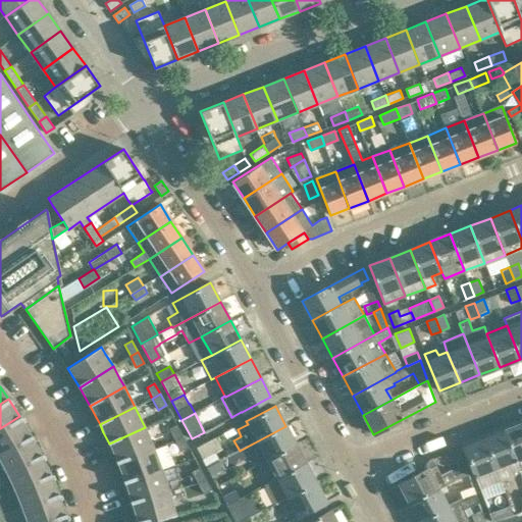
[(0,452),(31,434),(19,416),(0,428),(0,452)]
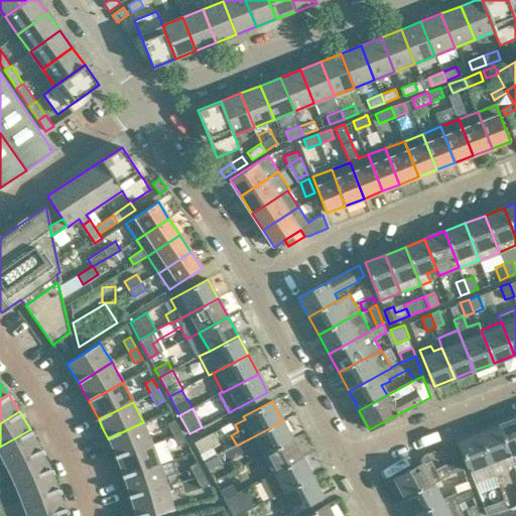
[(515,418),(498,426),(513,465),(515,463),(515,418)]
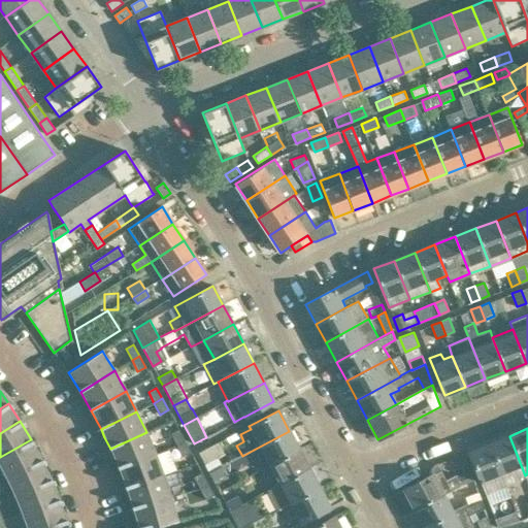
[(178,430),(171,434),(176,446),(185,441),(178,430)]
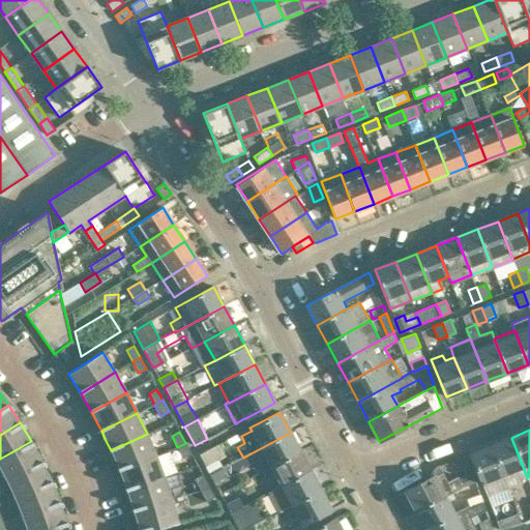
[(271,467),(300,451),(290,433),(255,451),(264,470),(270,467),(271,467)]
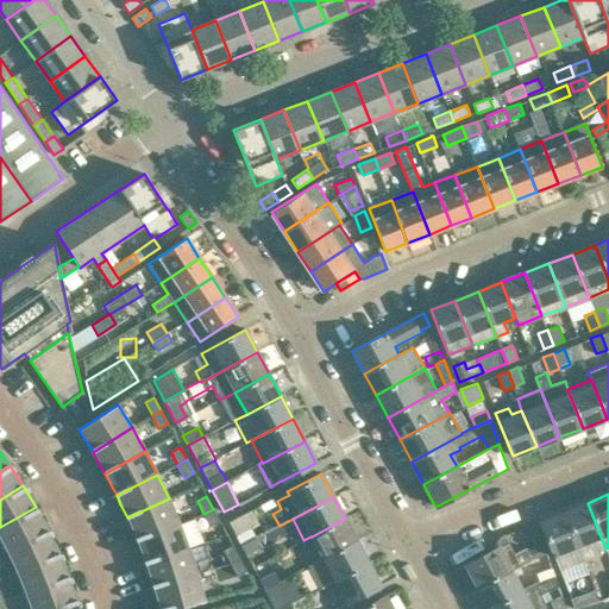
[(174,509),(169,498),(127,518),(133,532),(137,540),(180,523),(174,509)]
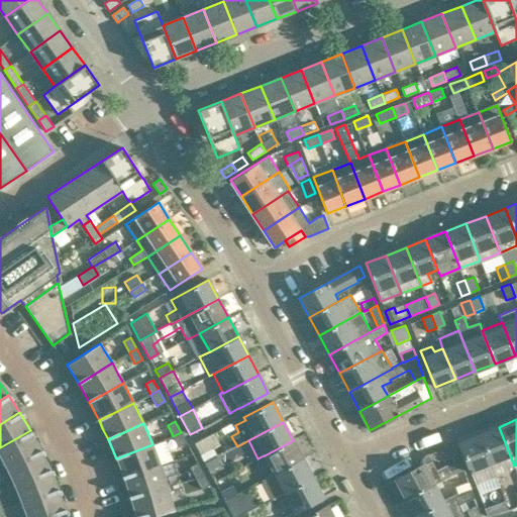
[(514,466),(499,427),(479,434),(495,477),(511,471),(509,468),(514,466)]
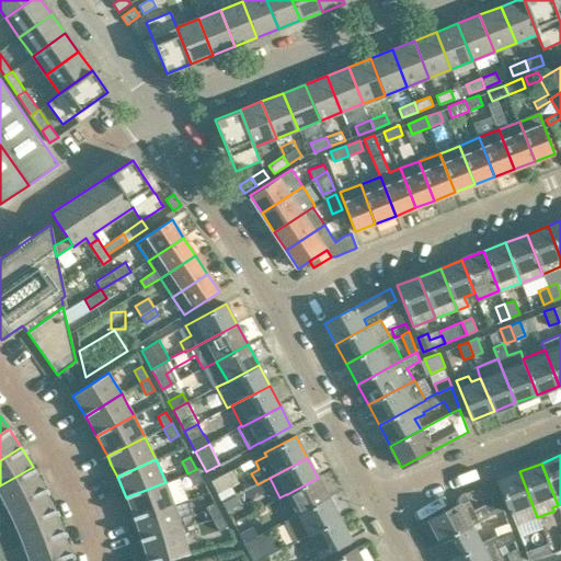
[(45,488),(33,467),(0,485),(0,496),(6,506),(45,488)]
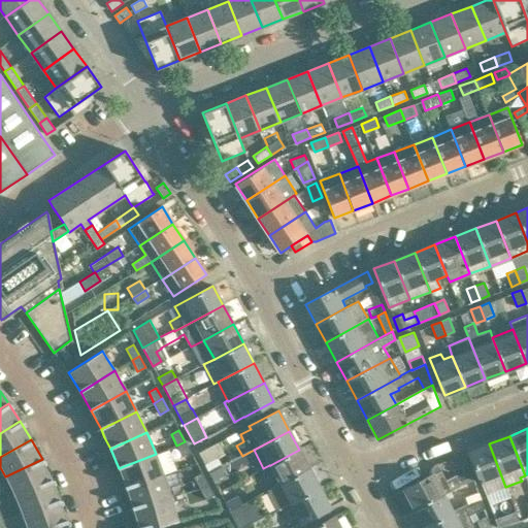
[(185,441),(176,446),(183,457),(191,453),(185,441)]
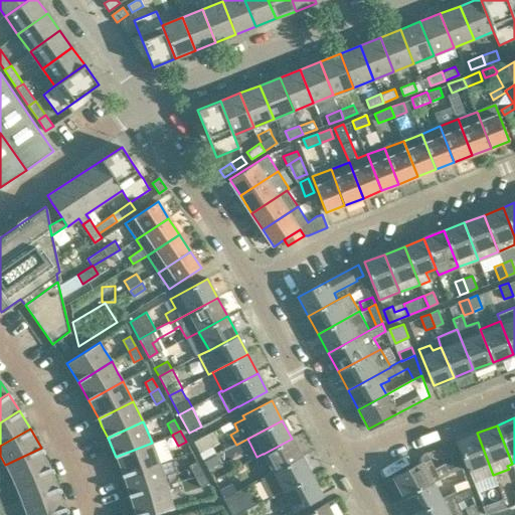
[(493,475),(477,433),(457,441),(473,483),(493,475)]
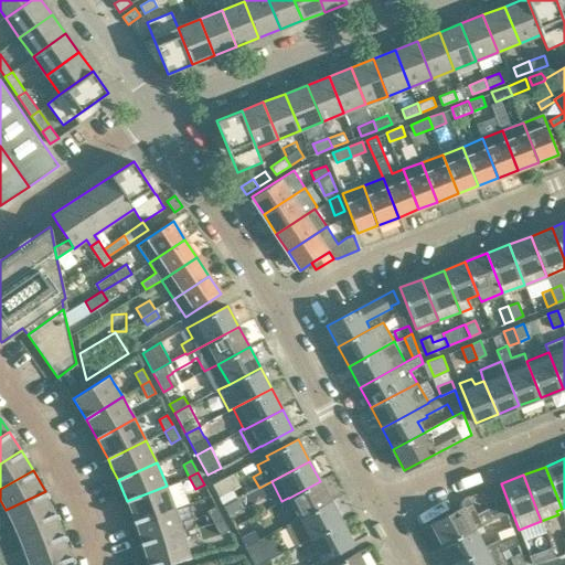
[(217,494),(224,507),(236,500),(259,488),(253,477),(217,494)]
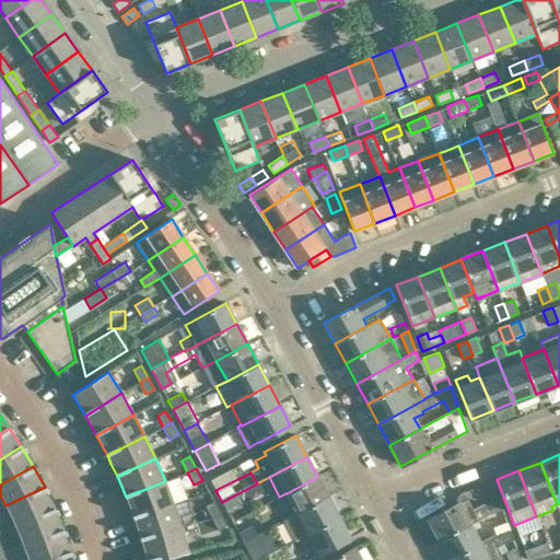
[(327,497),(317,477),(287,493),(296,513),(327,497)]
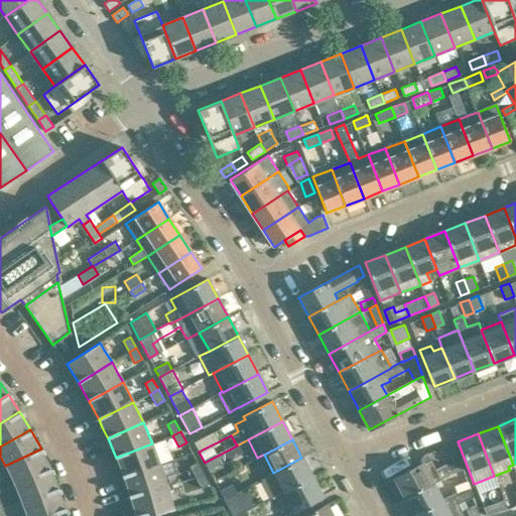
[(155,453),(152,443),(116,458),(120,470),(123,478),(160,465),(155,453)]
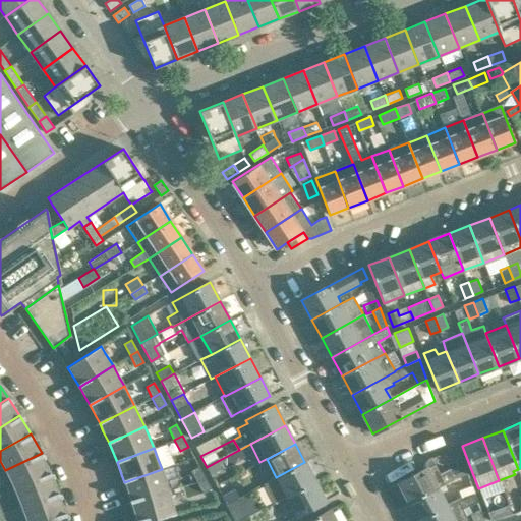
[(50,472),(42,453),(5,470),(13,488),(50,472)]
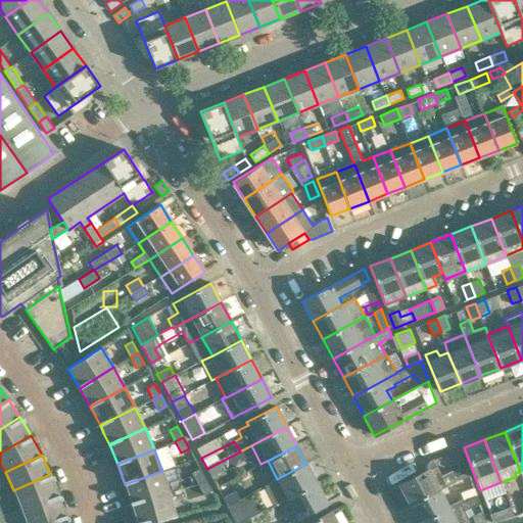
[(452,483),(457,480),(470,476),(466,466),(453,471),(453,469),(442,474),(437,465),(434,460),(431,461),(429,463),(428,464),(427,466),(427,467),(428,470),(399,484),(411,505),(452,483)]
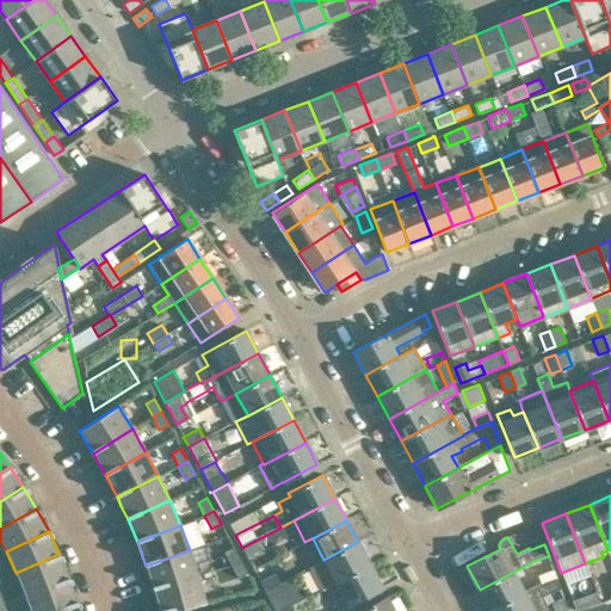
[(260,550),(255,541),(242,548),(247,557),(260,550)]
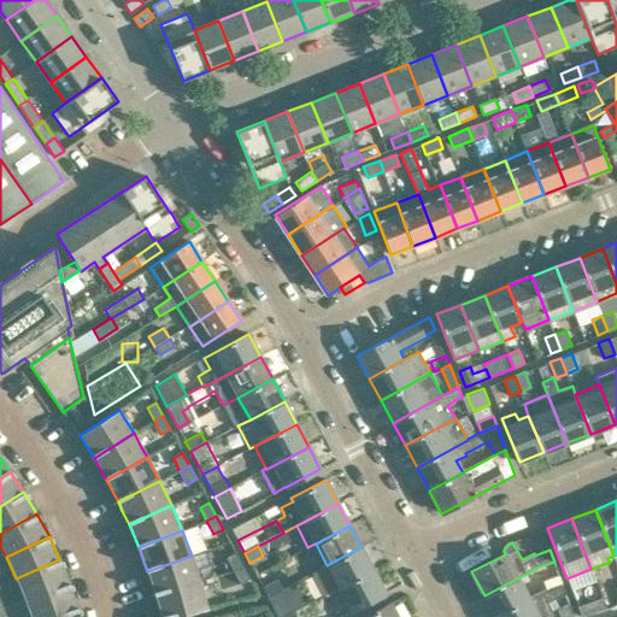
[(374,570),(360,547),(327,565),(312,573),(324,595),(325,594),(327,595),(374,570)]
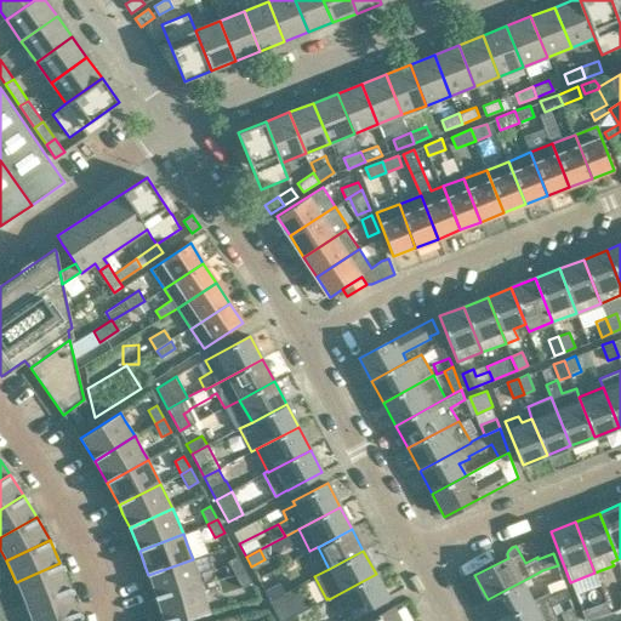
[(238,557),(228,562),(235,575),(244,570),(238,557)]
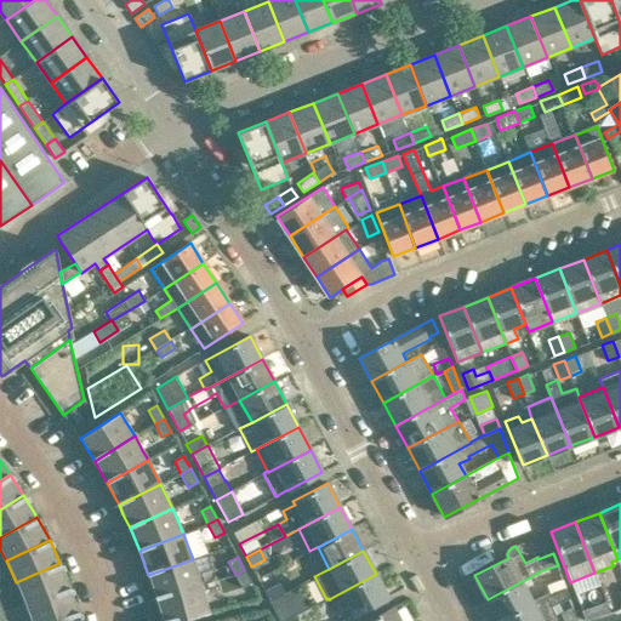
[(201,586),(193,559),(148,575),(155,599),(201,586)]
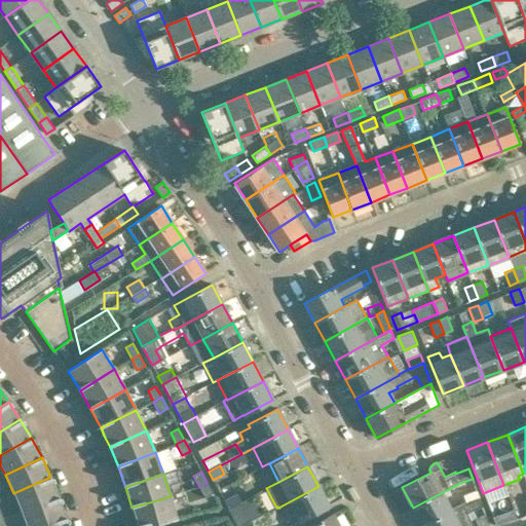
[(59,496),(50,477),(13,493),(21,511),(59,496)]
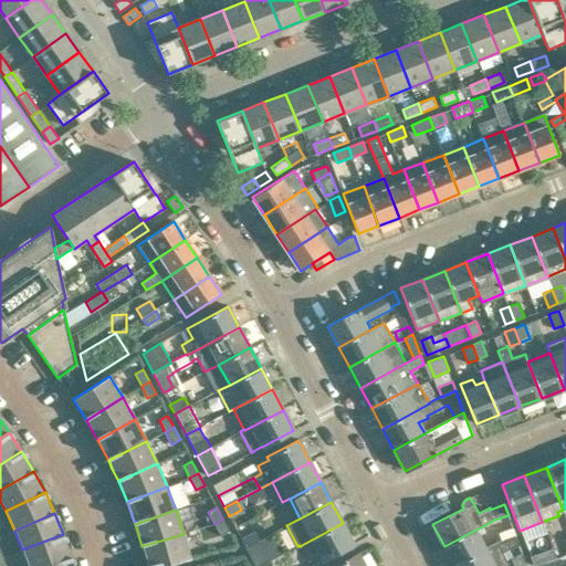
[(222,520),(215,524),(220,536),(229,532),(222,520)]
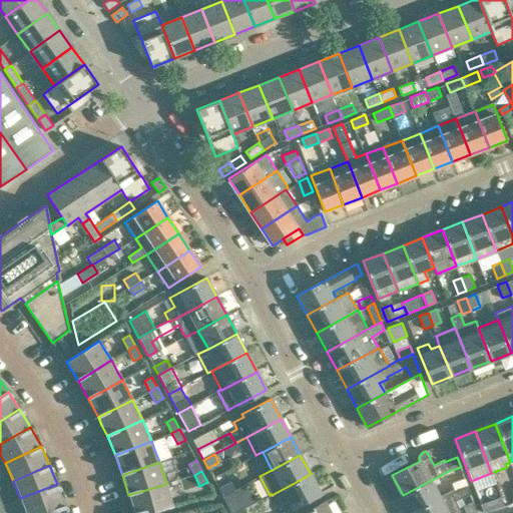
[(281,512),(283,512),(320,493),(311,474),(272,495),(281,512)]
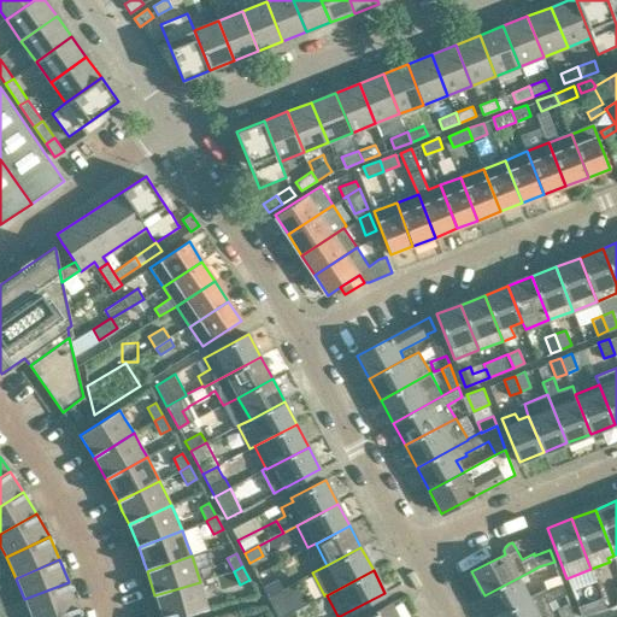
[(495,616),(562,582),(559,576),(540,585),(533,570),(485,595),(495,616)]
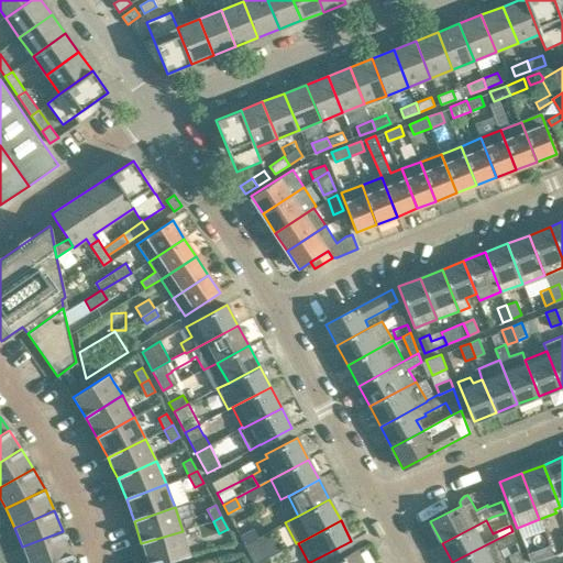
[(256,538),(252,529),(239,536),(243,544),(256,538)]
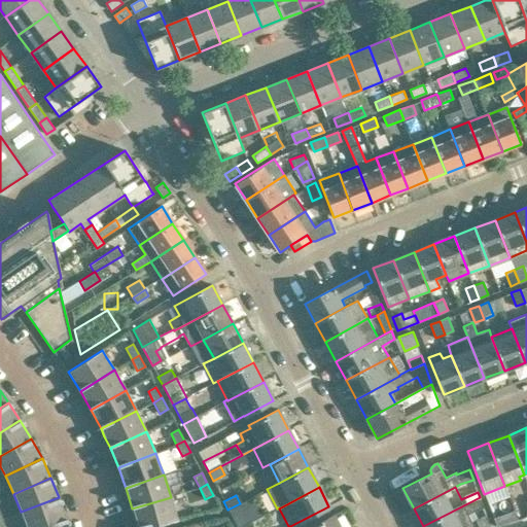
[(240,503),(227,510),(237,526),(241,526),(250,522),(264,515),(254,496),(240,503)]
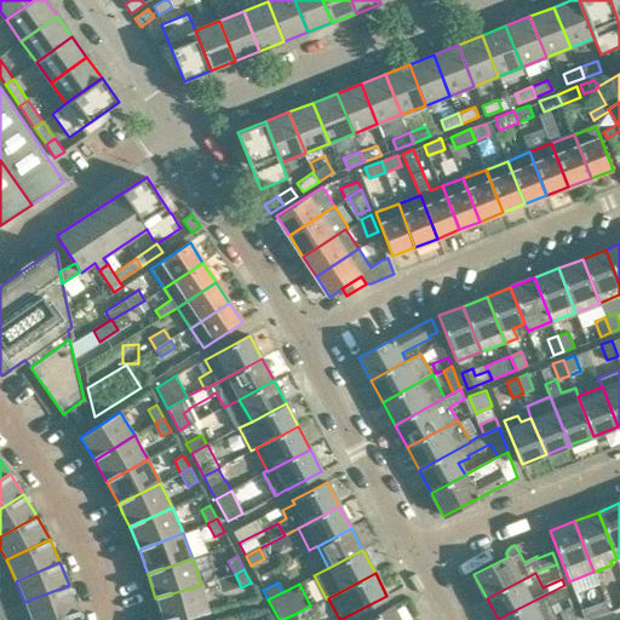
[(45,619),(78,609),(69,585),(24,602),(30,619),(45,619)]
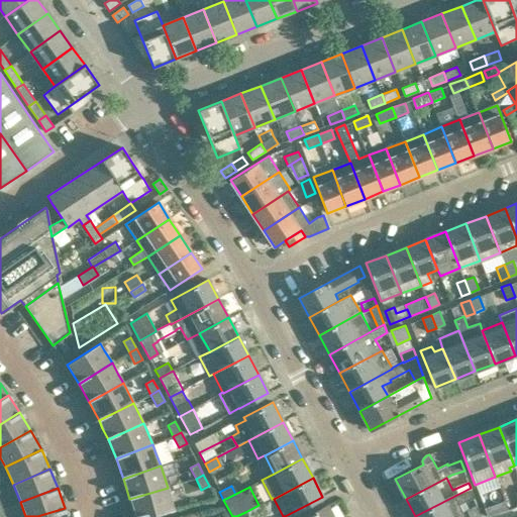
[(172,501),(168,488),(129,499),(132,507),(134,516),(145,516),(175,510),(172,501)]
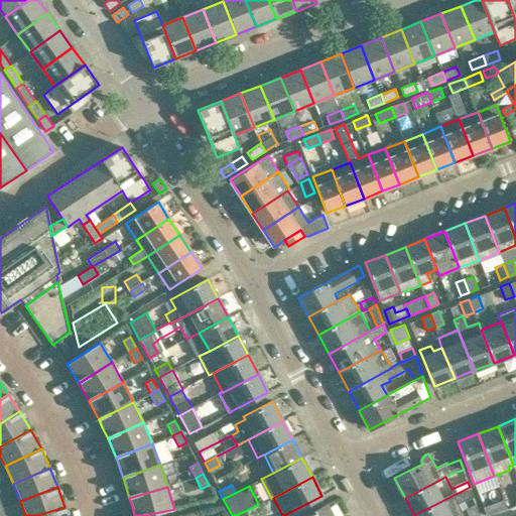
[(463,512),(458,503),(473,496),(470,487),(414,515),(462,515),(465,515),(463,512)]
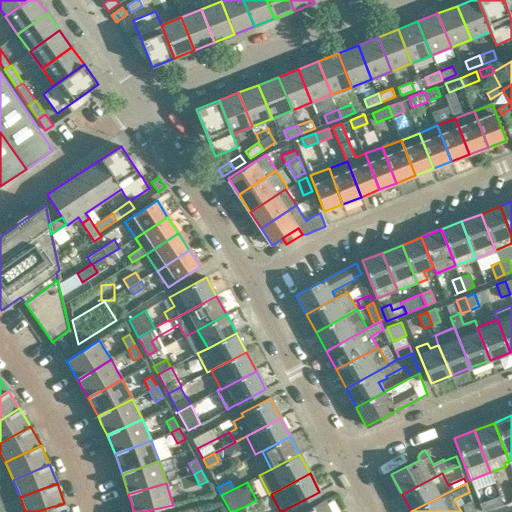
[(491,498),(480,502),(483,511),(503,505),(500,495),(491,498)]
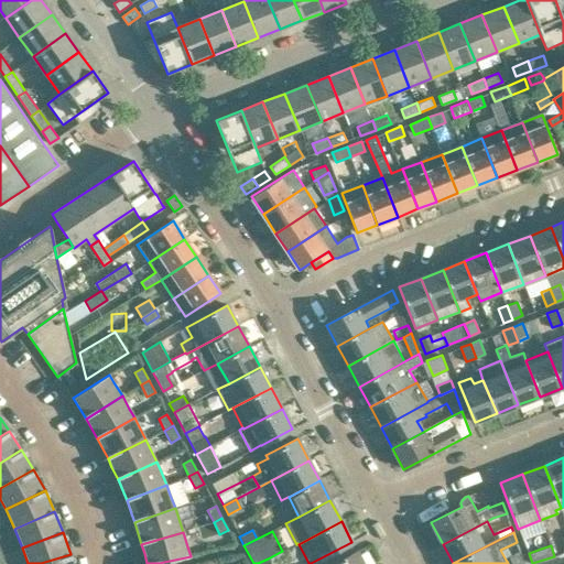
[(524,563),(520,551),(510,557),(511,563),(524,563)]
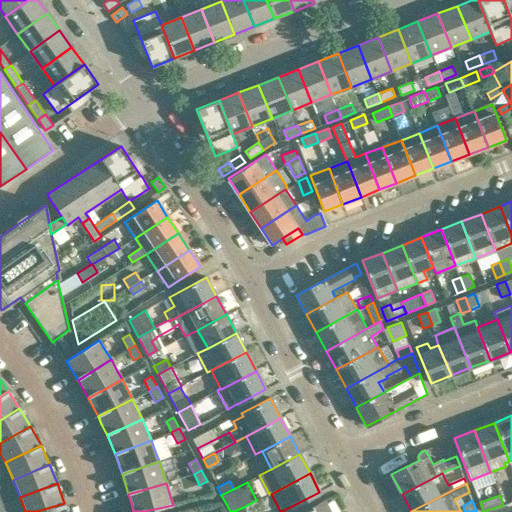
[(329,511),(324,501),(302,511),(329,511)]
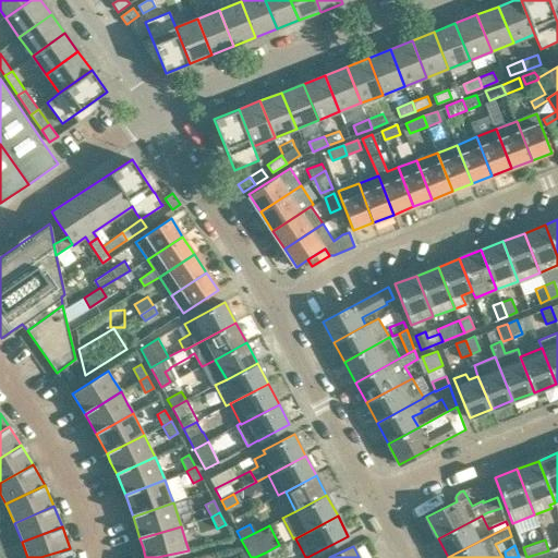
[(72,557),(70,548),(40,557),(72,557)]
